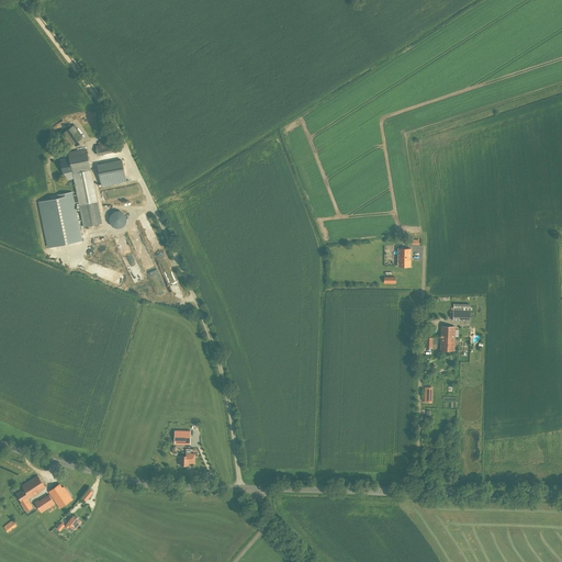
[(66,149),(83,137),(75,124),(57,137),(66,149)]
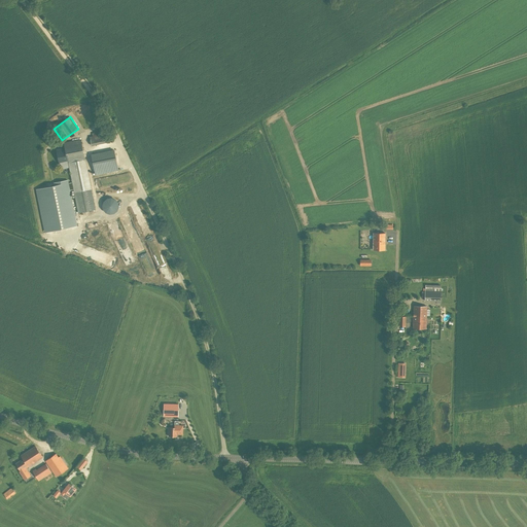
[(85,160),(81,140),(64,143),(65,148),(57,149),(60,165),(68,163),(72,182),(74,189),(78,213),(96,210),(85,160)]
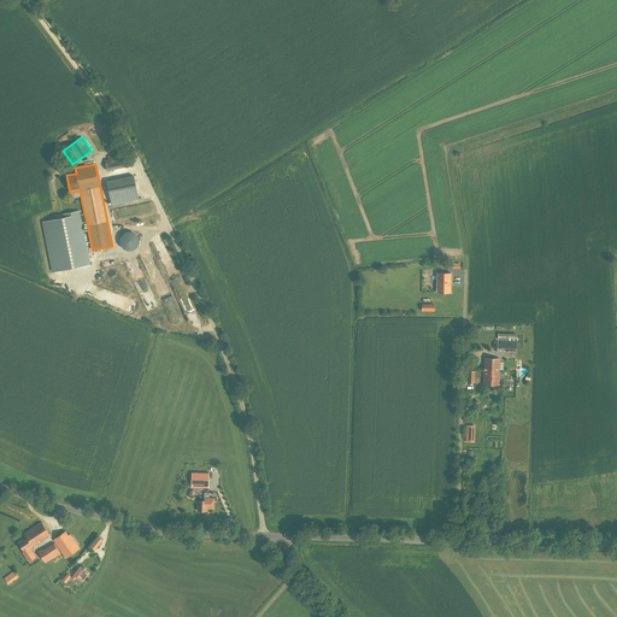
[(112,205),(139,200),(134,176),(107,181),(112,205)]
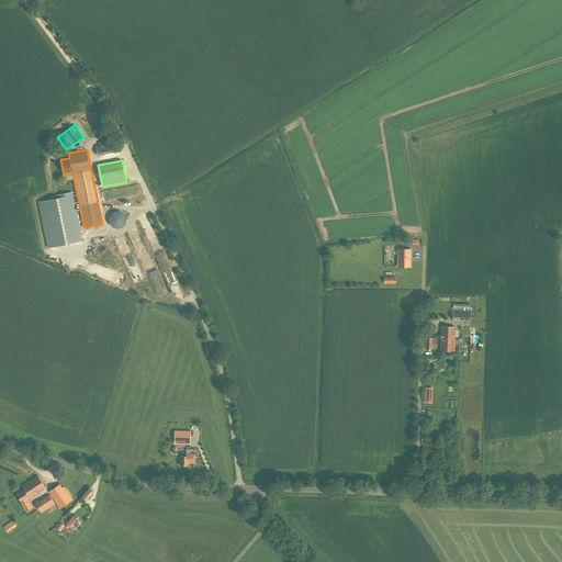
[(81,240),(74,203),(79,202),(77,194),(71,195),(71,192),(56,195),(57,199),(40,202),(48,247),(81,240)]
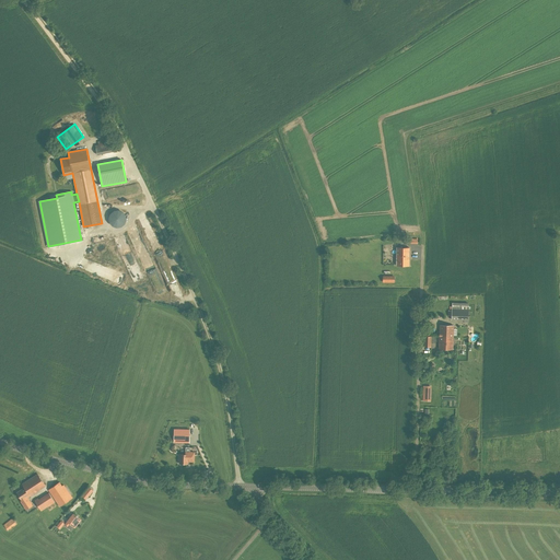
[(109,218),(109,219),(109,220),(111,222),(111,223),(112,224),(113,225),(114,225),(115,226),(116,226),(117,228),(118,228),(120,226),(121,226),(123,225),(124,225),(125,224),(125,223),(126,222),(126,220),(126,219),(126,218),(126,217),(125,214),(124,213),(123,212),(121,212),(120,211),(119,211),(118,211),(116,211),(115,211),(114,212),(113,212),(112,213),(111,214),(111,217),(109,218)]
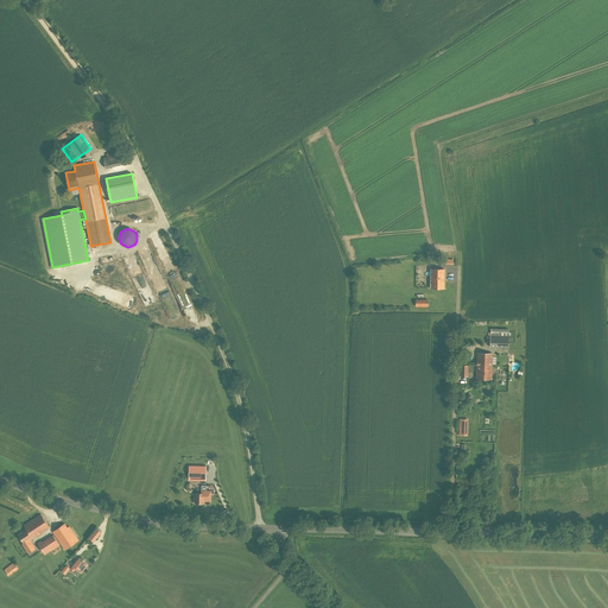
[(444,289),(444,278),(430,278),(430,289),(444,289)]
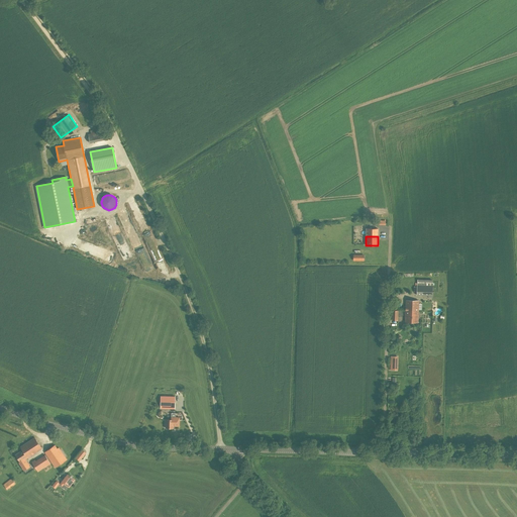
[(432,298),(433,281),(417,280),(417,295),(428,296),(428,298),(432,298)]
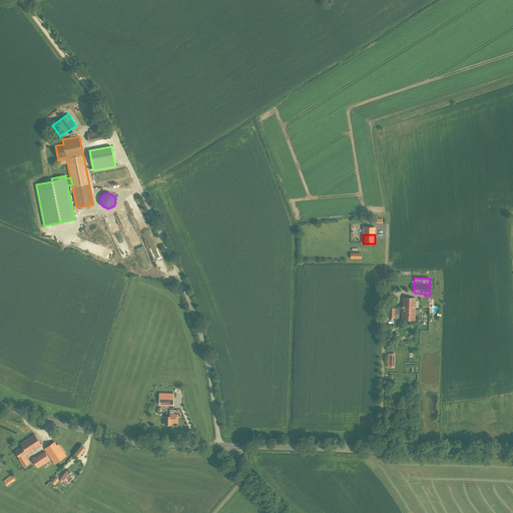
[(402,309),(415,309),(416,298),(403,298),(402,309)]
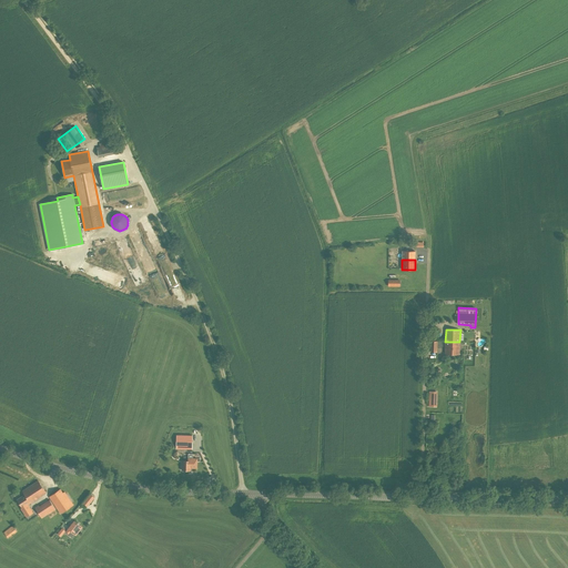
[(459,354),(459,342),(445,342),(445,354),(459,354)]
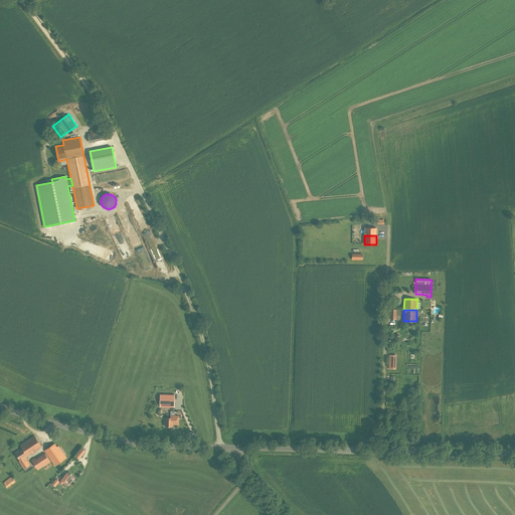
[(174,407),(175,394),(160,394),(160,407),(174,407)]
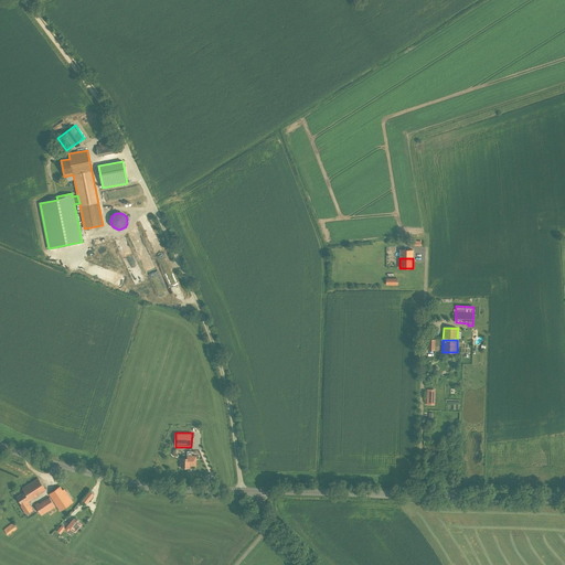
[(195,466),(196,456),(188,456),(188,458),(181,458),(181,468),(190,468),(190,466),(195,466)]
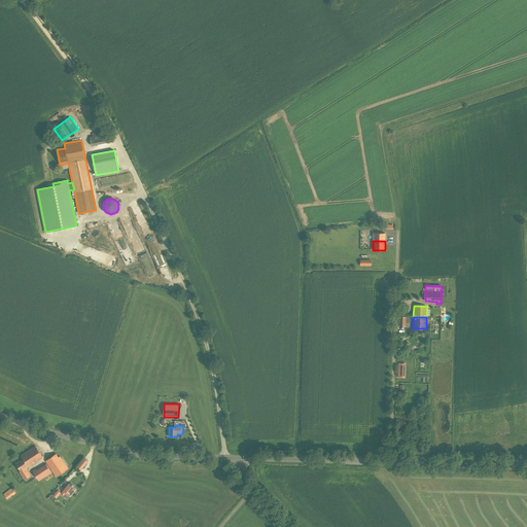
[(26,467),(26,468),(43,457),(35,446),(21,455),(24,459),(15,464),(21,471),(26,467)]
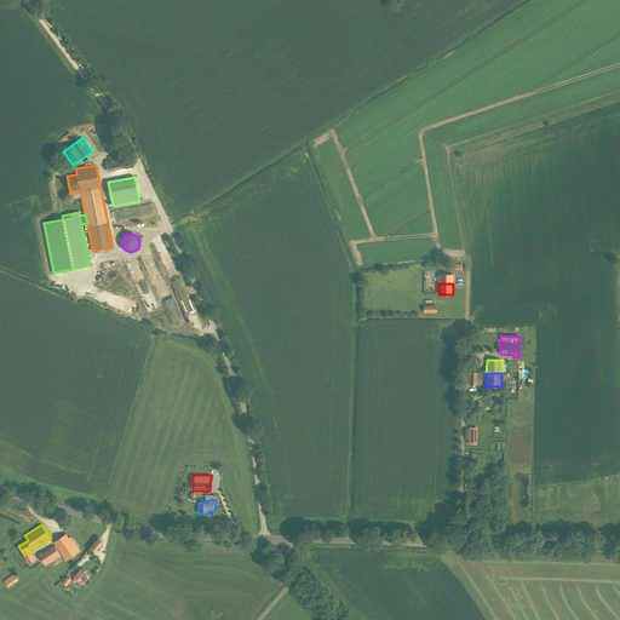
[(69,538),(65,533),(53,543),(67,562),(81,551),(70,537),(69,538)]
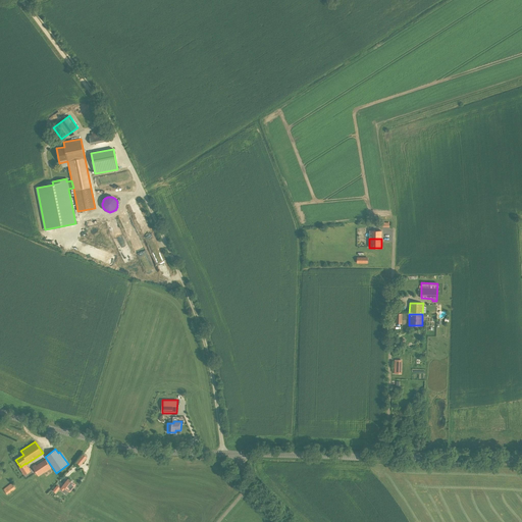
[(81,466),(88,457),(83,454),(76,462),(81,466)]
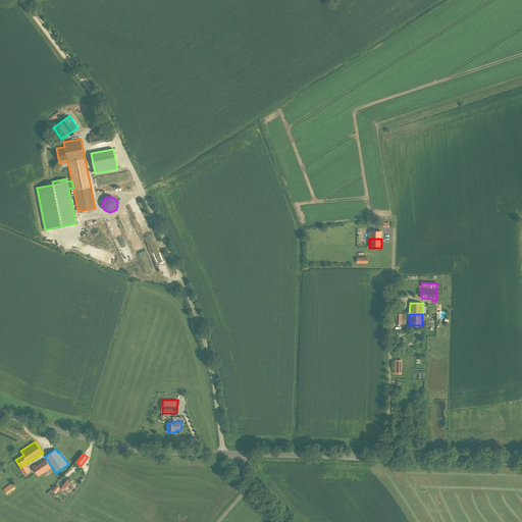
[(31,471),(25,464),(25,463),(20,467),(19,467),(24,475),(31,471)]
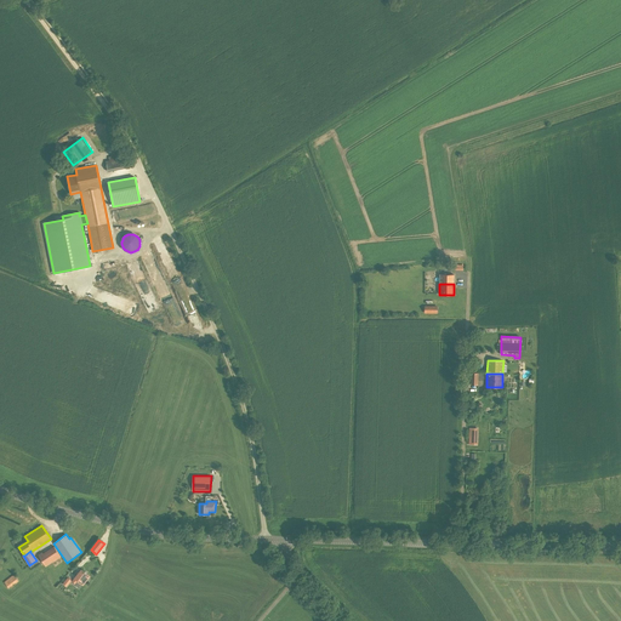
[(50,564),(44,553),(43,552),(38,554),(40,558),(46,567),(50,564)]
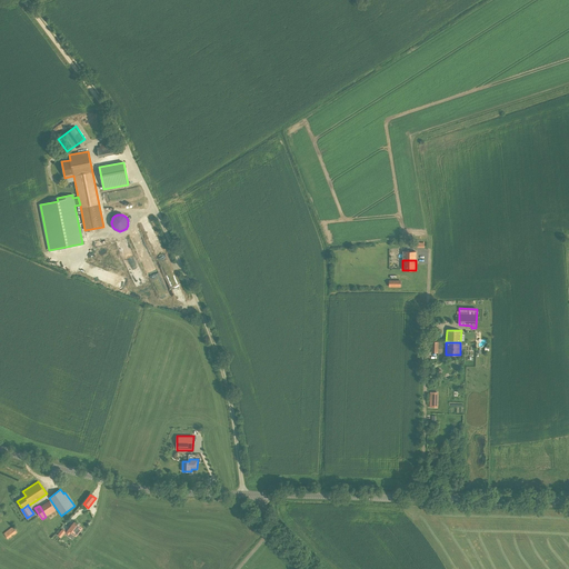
[(76,536),(82,528),(75,521),(66,532),(69,536),(71,532),(76,536)]
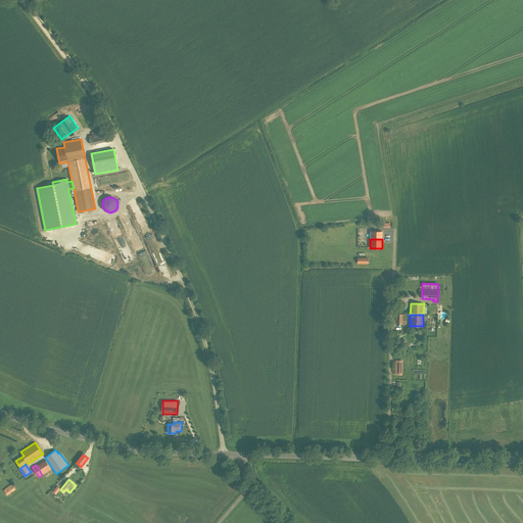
[(7,496),(16,489),(11,483),(3,490),(7,496)]
